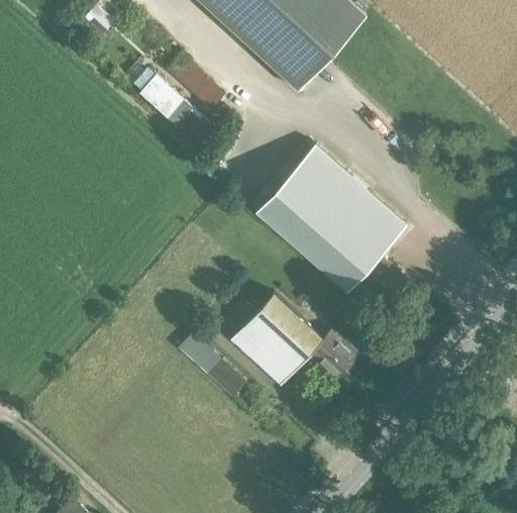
[(106,30),(123,12),(109,0),(98,0),(74,26),(100,50),(113,36),(106,30)]
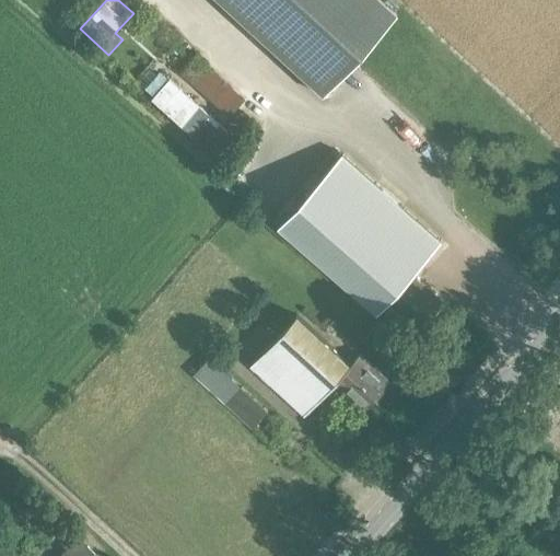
[(395,19),(374,0),(211,0),(322,100),(395,19)]
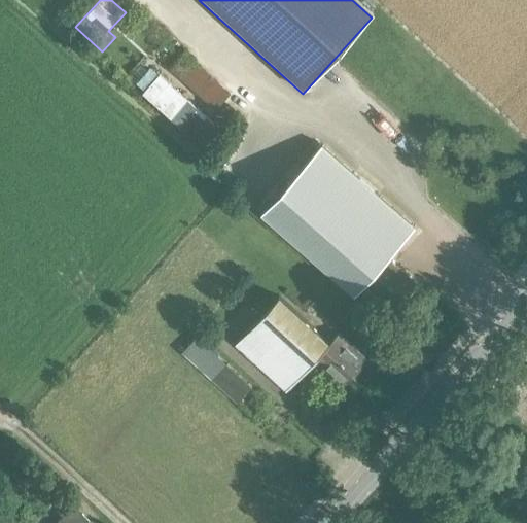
[(60,16),(53,20),(57,27),(63,25),(60,16)]
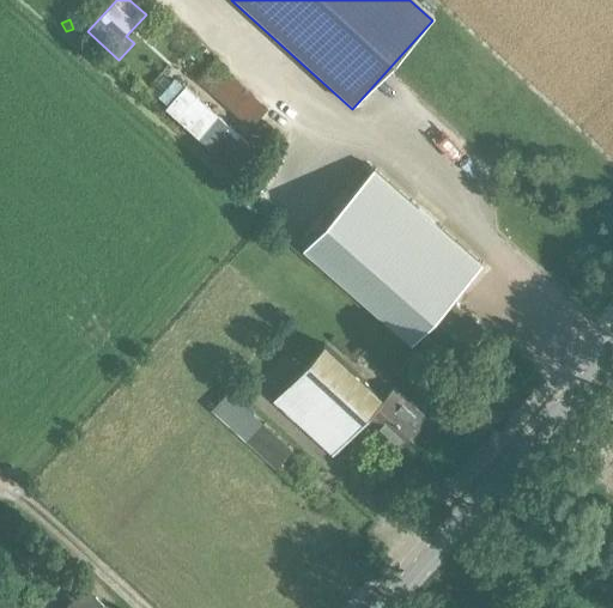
[(250,132),(268,111),(213,62),(196,83),(250,132)]
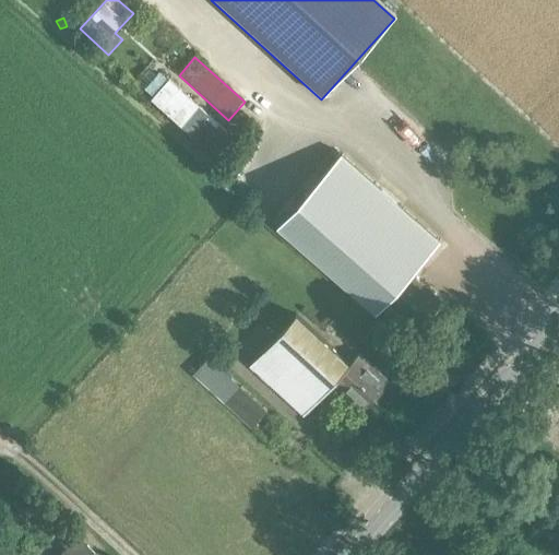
[(190,137),(207,116),(167,81),(166,82),(157,73),(143,91),(152,98),(150,101),(190,137)]
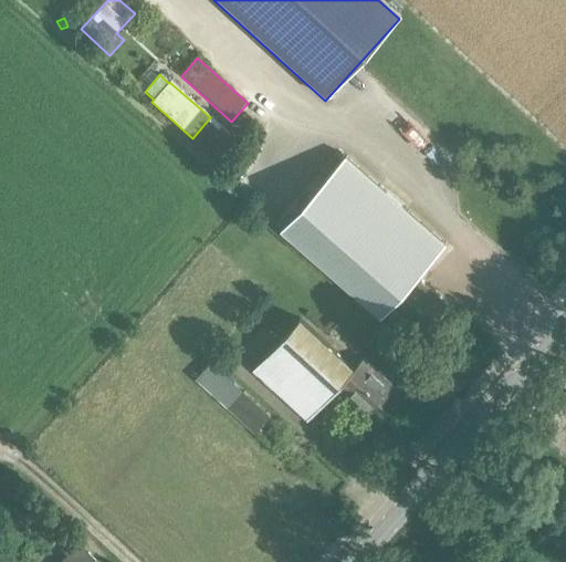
[(381,320),(391,309),(422,335),(448,306),(417,279),(446,246),(345,158),(281,232),(381,320)]
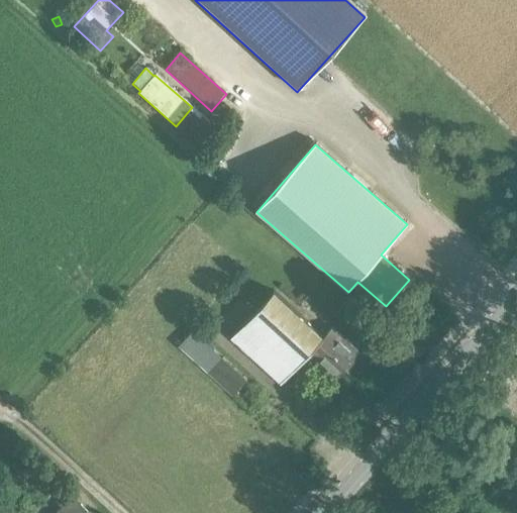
[(337,380),(360,354),(334,330),(326,339),(275,294),(231,341),(282,386),(310,354),(337,380)]
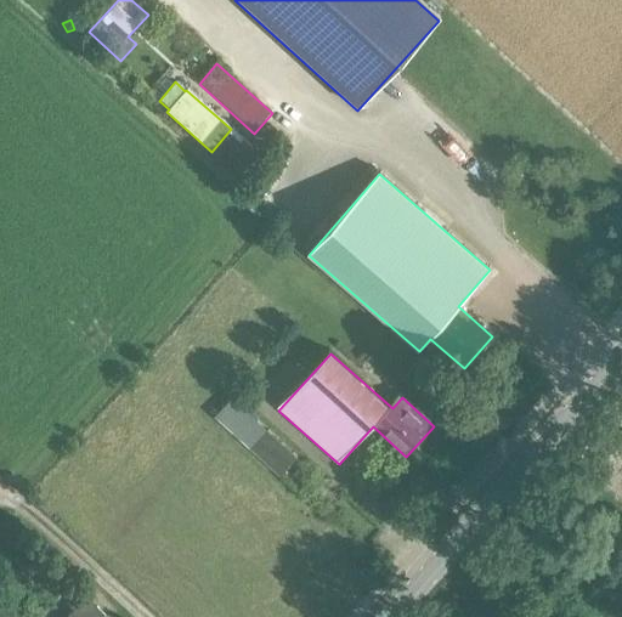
[(282,479),(299,460),(232,400),(215,419),(282,479)]
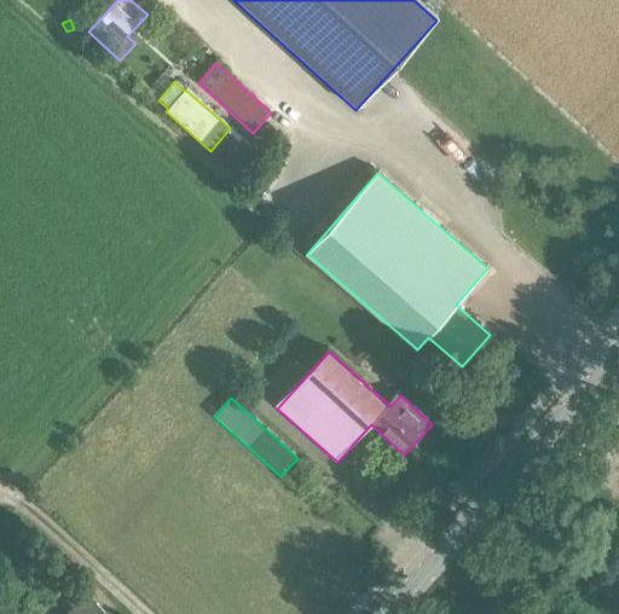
[(0,600),(12,586),(3,578),(0,579),(0,600)]
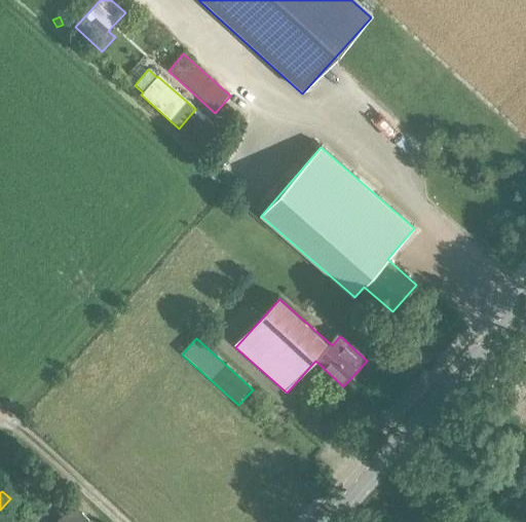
[(89,521),(72,506),(58,521),(89,521)]
